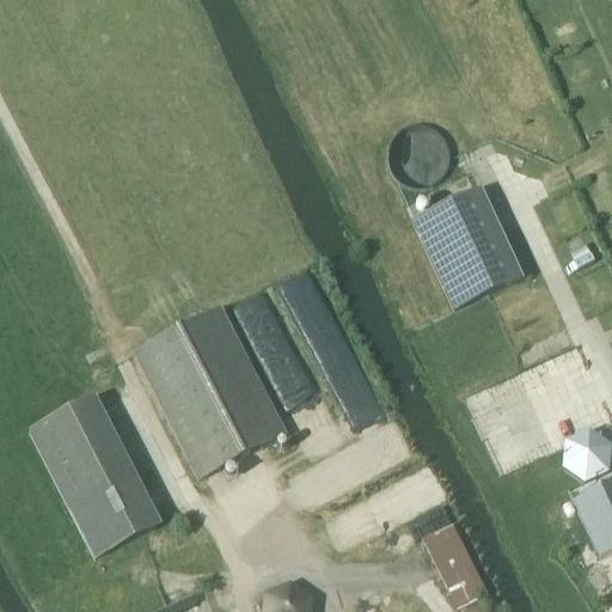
[(453,314),(510,287),(471,204),(414,232),(453,314)]
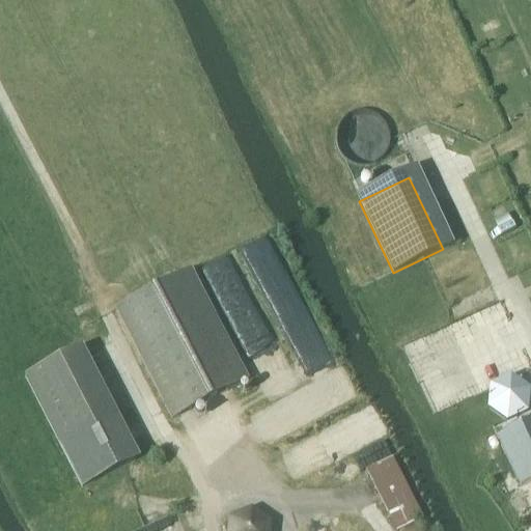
[(189,271),(131,301),(113,310),(170,421),(246,382),(189,271)]
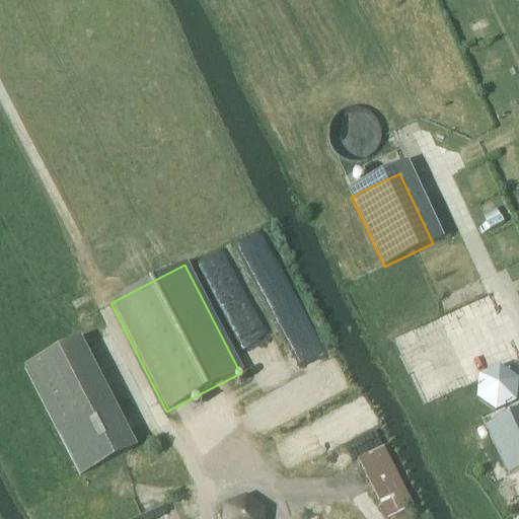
[(87,496),(141,470),(84,361),(31,383),(87,496)]
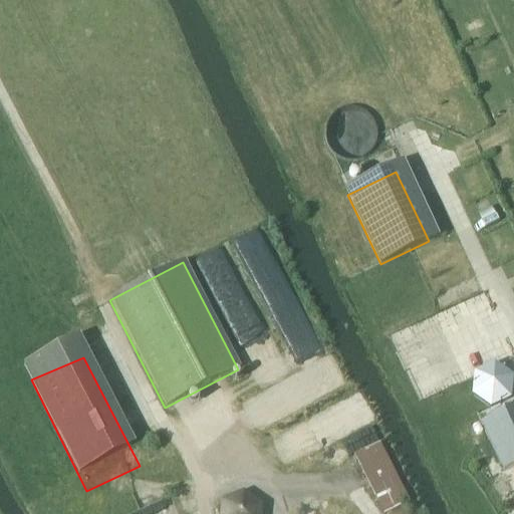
[(497,371),(479,378),(477,397),(491,407),(509,399),(511,381),(497,371)]
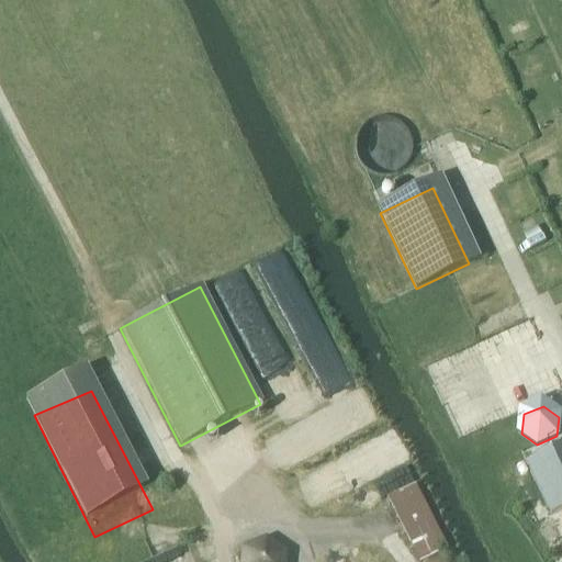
[(393,430),(329,460),(345,494),(370,482),(404,551),(438,534),(414,487),(419,484),(393,430)]
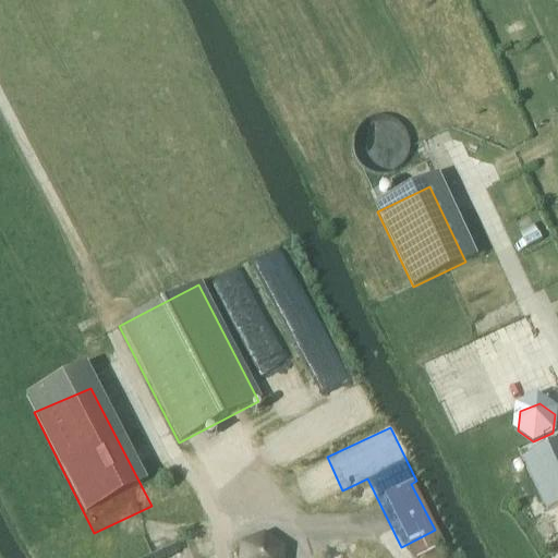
[(557,444),(521,461),(546,514),(557,509),(557,512),(557,444)]
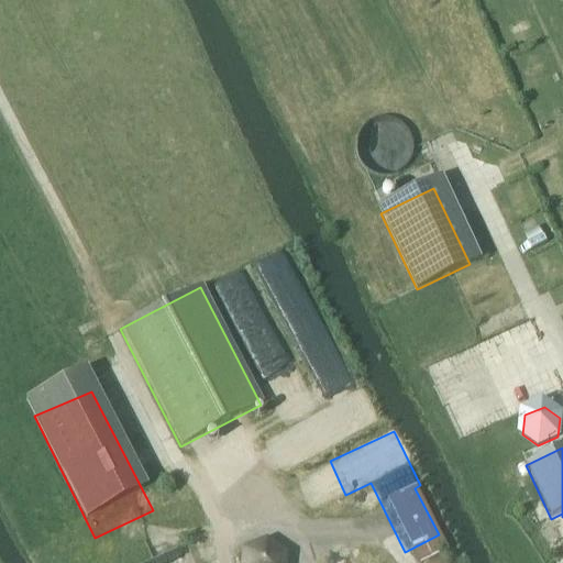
[(264,549),(246,556),(245,562),(280,562),(282,562),(264,549)]
